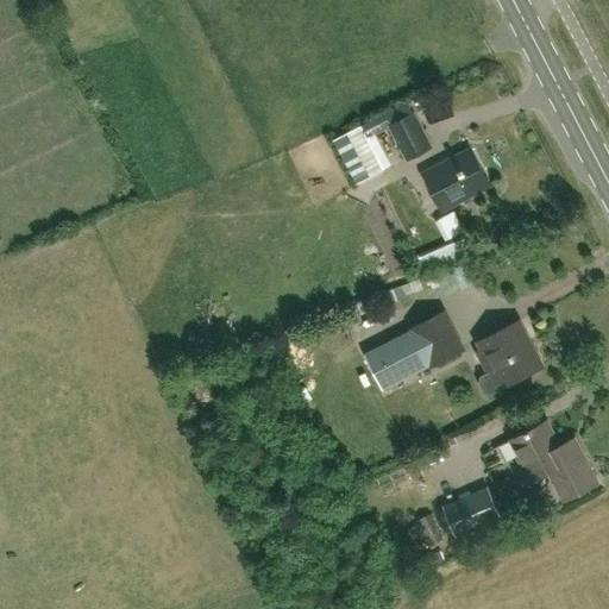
[(375,133),(389,126),(406,159),(432,146),(414,113),(413,113),(407,101),(346,132),(370,177),(391,167),(375,133)]
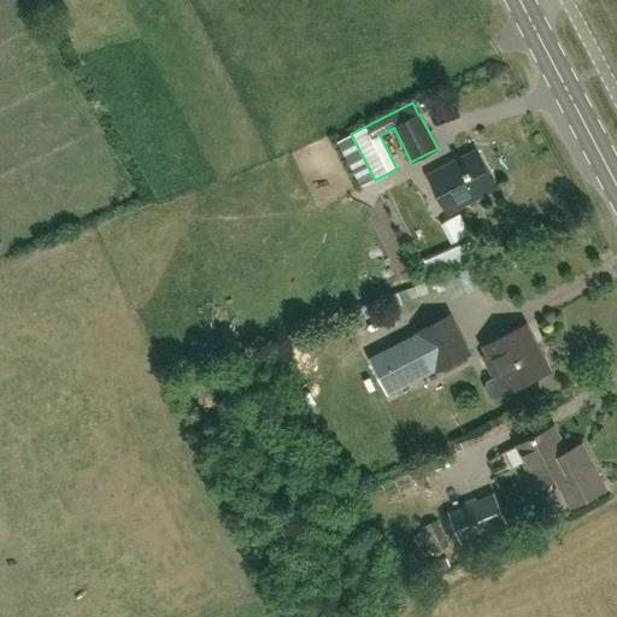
[(448,213),(497,188),(476,150),(428,175),(448,213)]
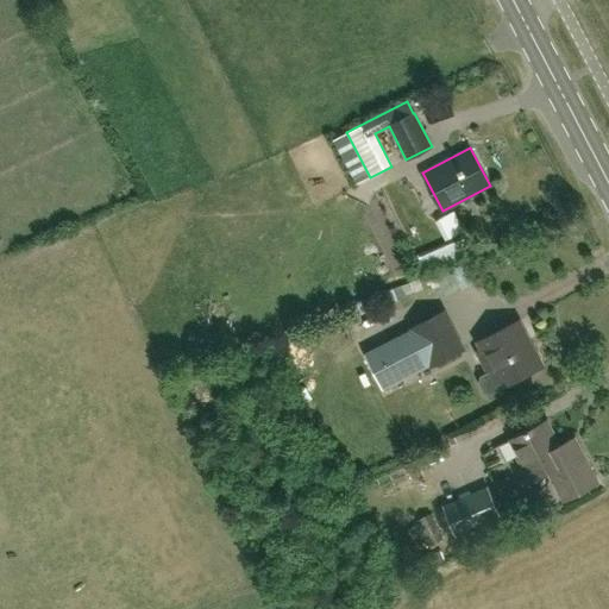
[(465,236),(428,252),(433,263),(470,246),(465,236)]
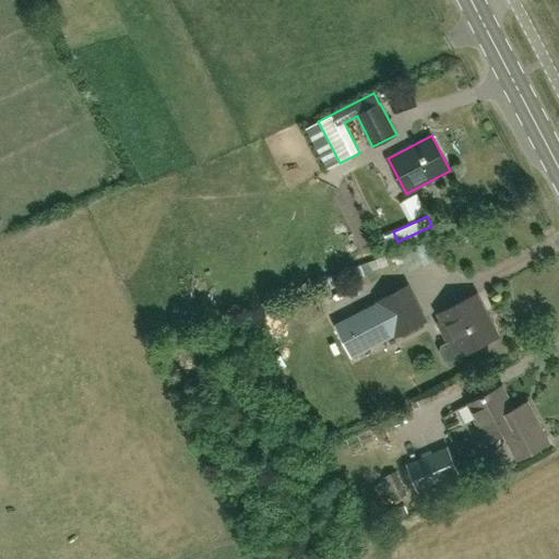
[(359,293),(379,285),(375,273),(354,282),(359,293)]
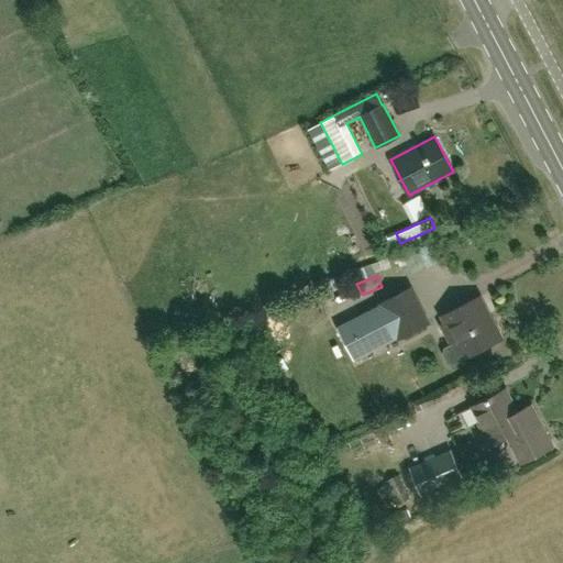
[(333,294),(341,307),(356,298),(349,285),(333,294)]
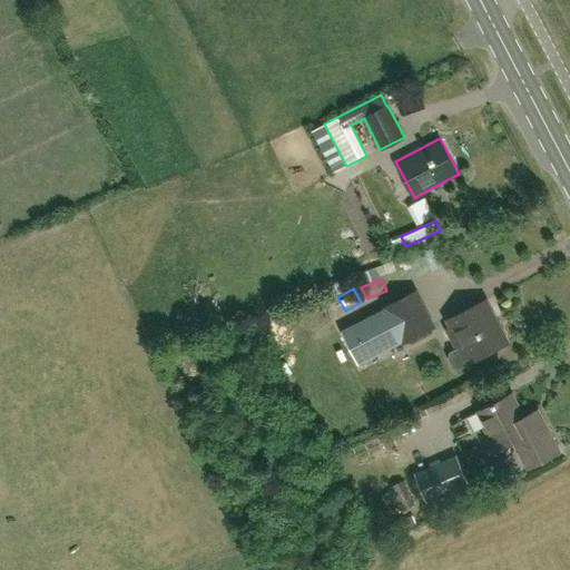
[(359,365),(404,342),(432,327),(414,292),(386,306),(386,307),(341,331),(359,365)]
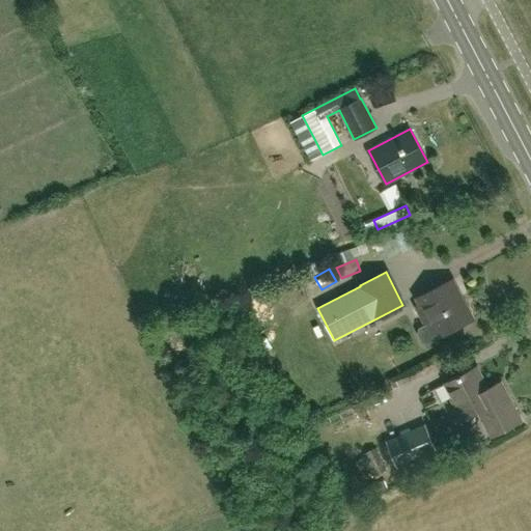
[(421,300),(420,304),(416,307),(424,324),(418,328),(418,335),(421,341),(427,343),(470,320),(456,295),(458,292),(452,279),(420,297),(421,300)]
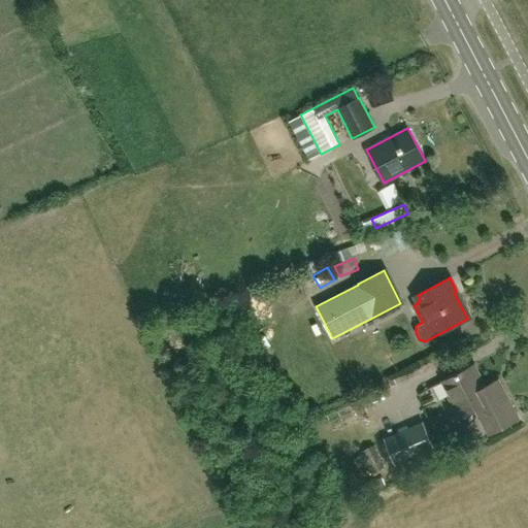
[(474,363),(444,378),(452,394),(450,395),(460,416),(477,406),(491,432),(515,420),(503,399),(506,397),(497,380),(486,385),(474,363)]
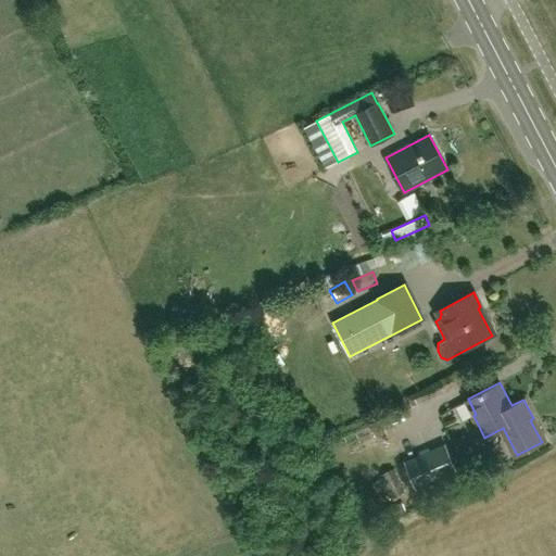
[(403,463),(417,493),(458,475),(444,443),(403,463)]
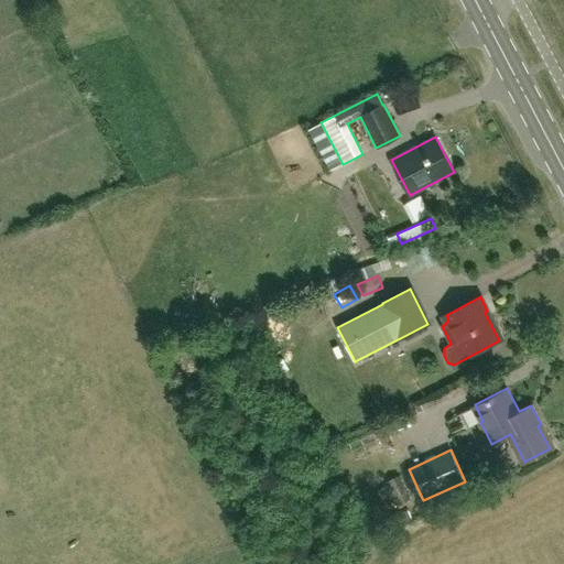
[(386,453),(375,462),(383,474),(396,465),(386,453)]
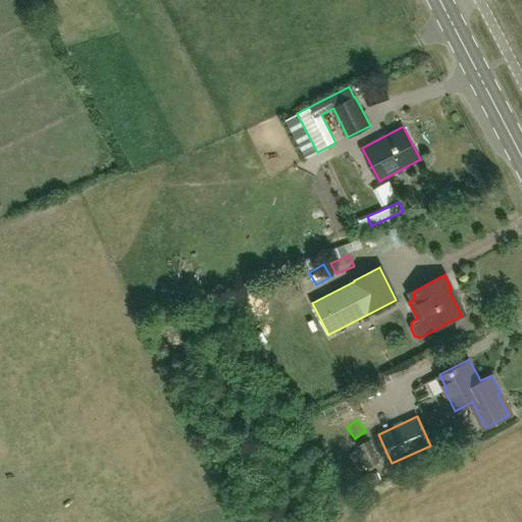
[(367,468),(379,462),(369,440),(357,447),(367,468)]
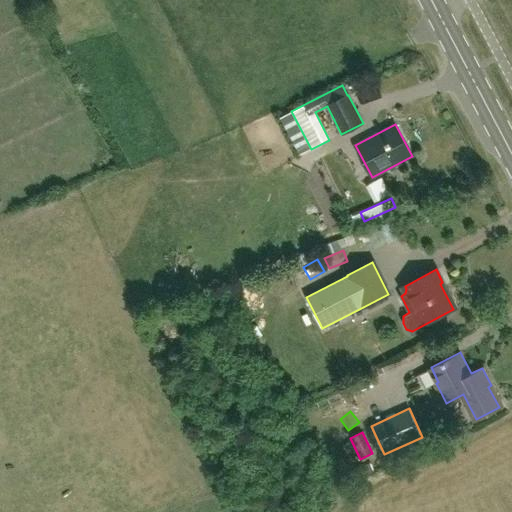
All buildings are outlined.
